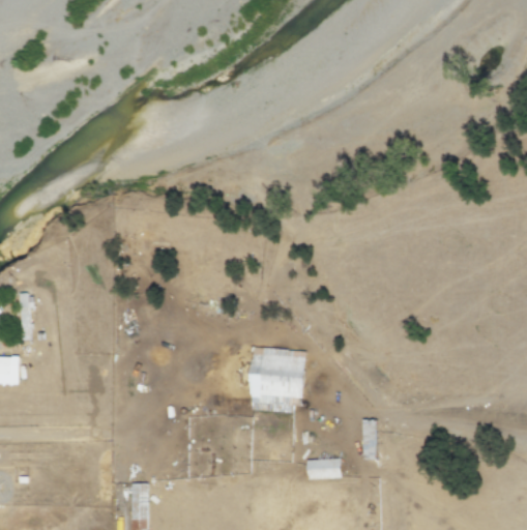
[(31,341),(30,312),(34,312),(34,295),(21,295),(22,341),(31,341)]
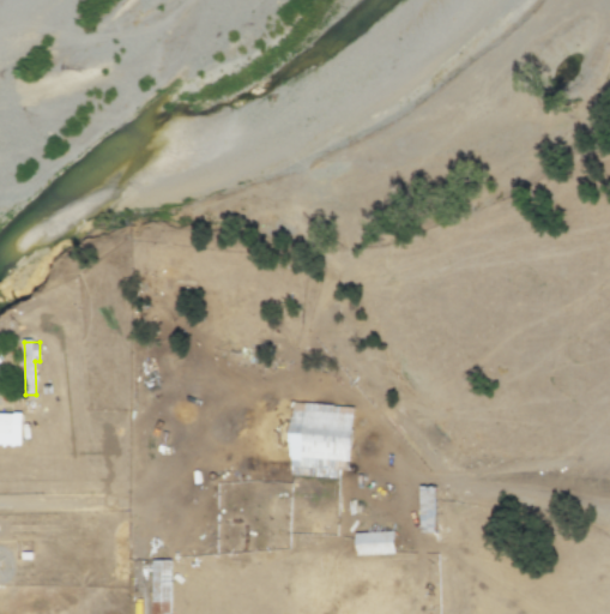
[(350,471),(354,407),(293,403),(289,476),(340,479),(342,470),(350,471)]
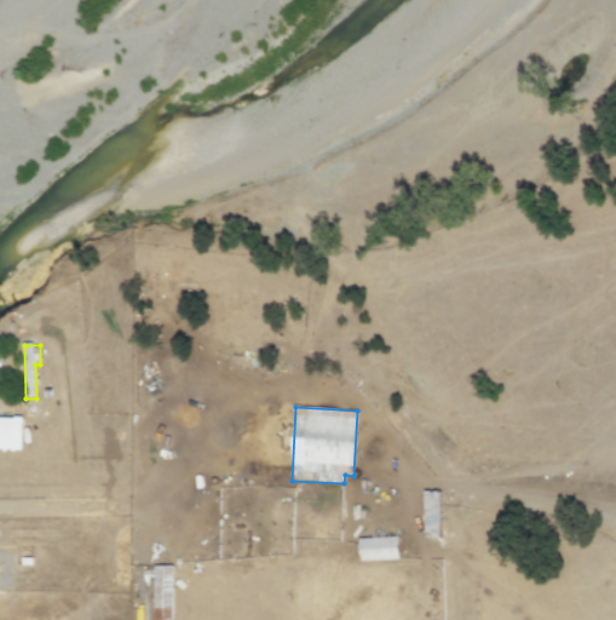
[(15,418),(0,417),(0,436),(15,437),(15,418)]
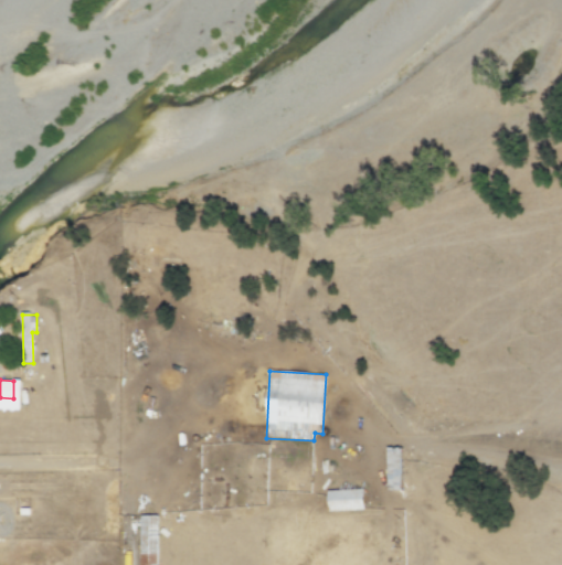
[(402,446),(402,461),(403,490),(388,490),(386,447),(402,446)]
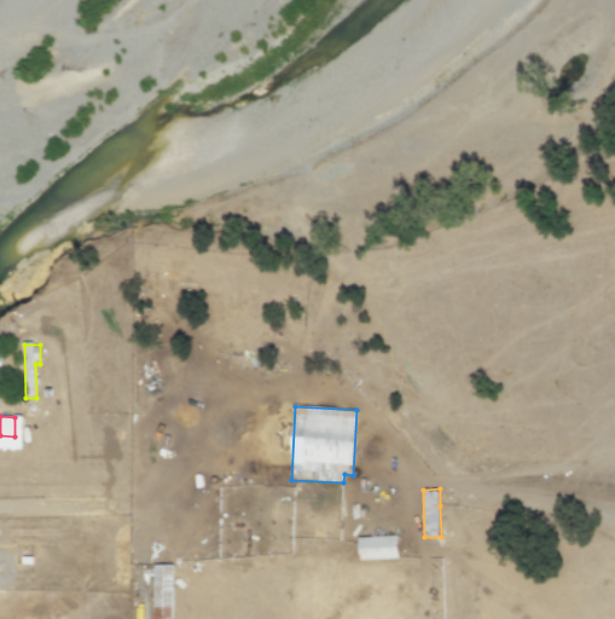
[(398,537),(359,538),(360,560),(399,559),(398,537)]
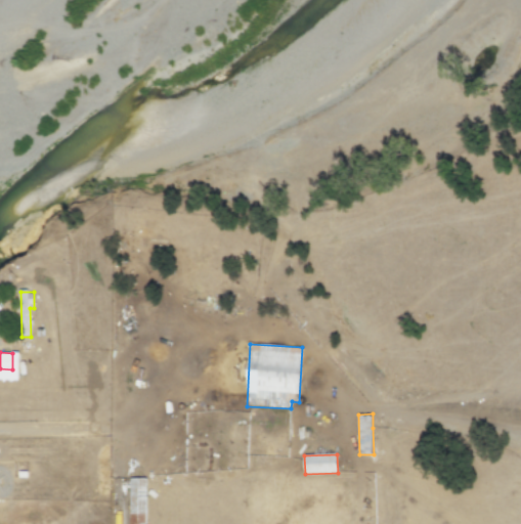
[(130,523),(146,523),(147,478),(131,478),(130,523)]
